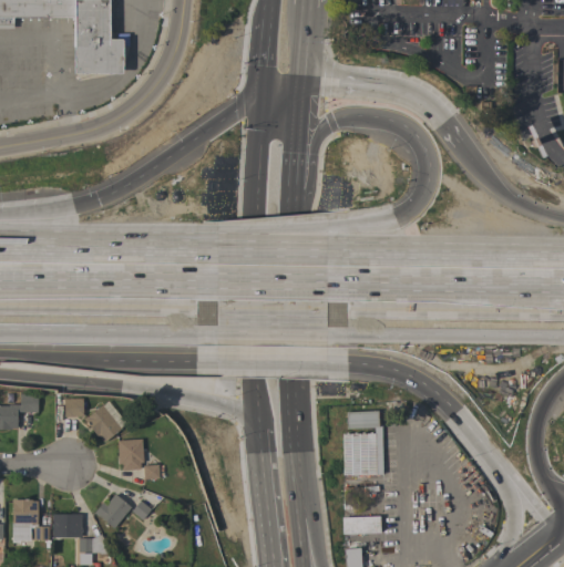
[(110,0),(111,39),(124,39),(124,73),(75,73),(75,18),(63,18),(14,18),(16,29),(0,29),(0,0),(110,0)]
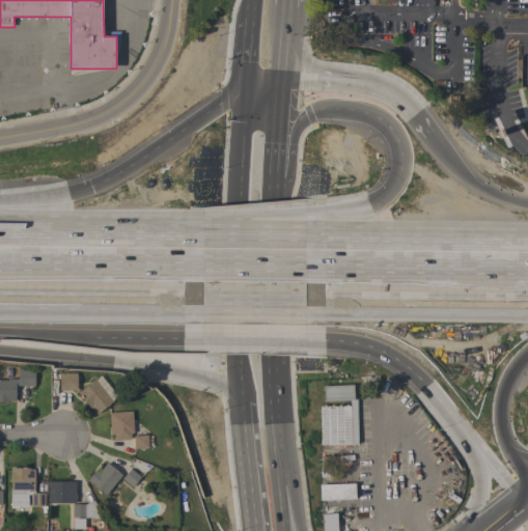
[(0,380),(10,381),(10,379),(20,379),(21,369),(36,369),(36,386),(18,386),(18,401),(12,401),(12,402),(0,402),(0,380)]
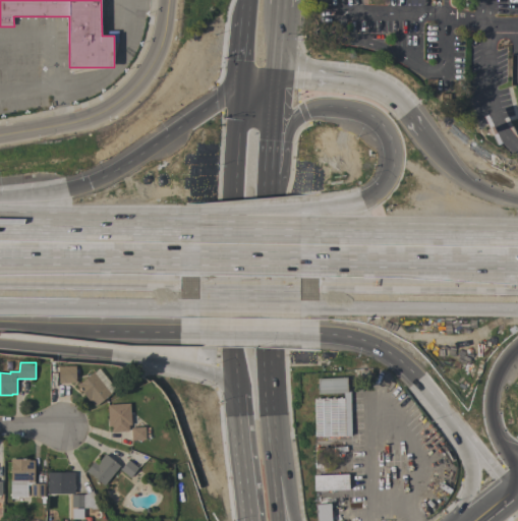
[(77,365),(78,383),(61,383),(60,366),(77,365)]
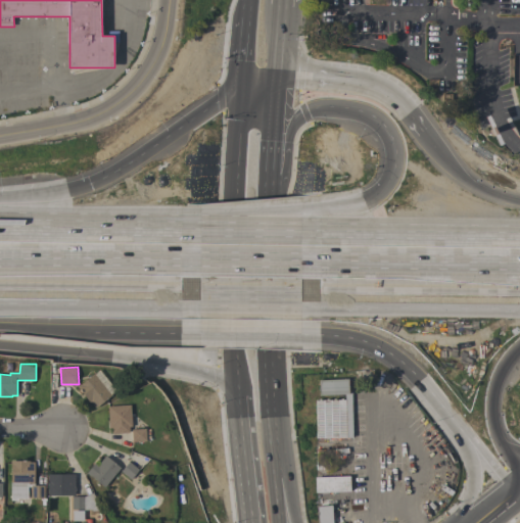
[(113,395),(97,409),(92,401),(91,402),(79,386),(81,385),(96,373),(113,395)]
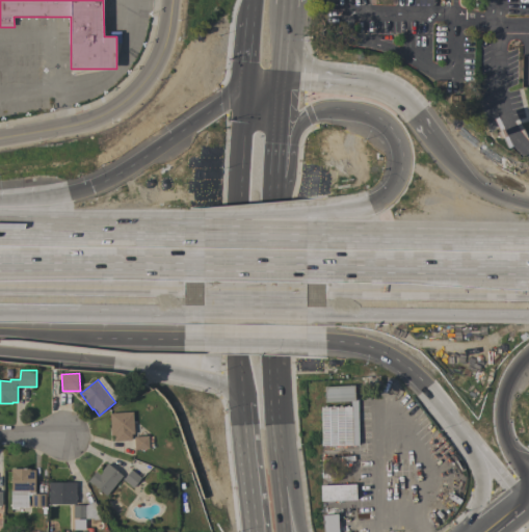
[(322,446),(359,446),(356,386),(325,387),(325,405),(321,405),(322,446)]
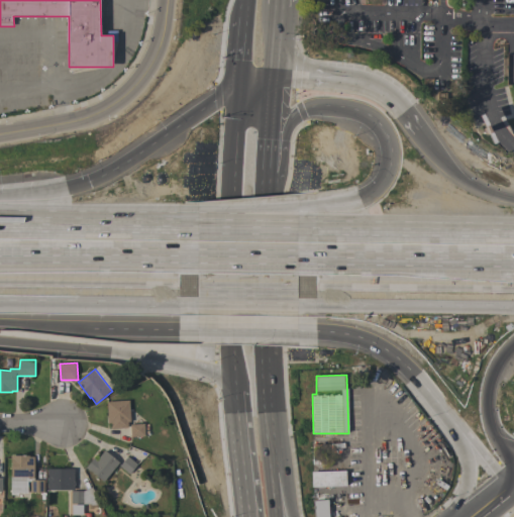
[(108,402),(130,400),(132,422),(129,422),(129,428),(112,429),(111,423),(109,423),(108,402)]
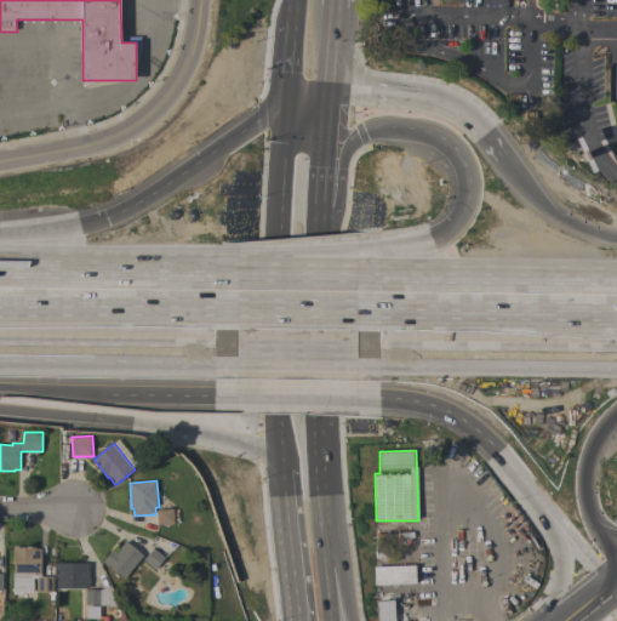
[(175,508),(176,524),(159,525),(158,510),(175,508)]
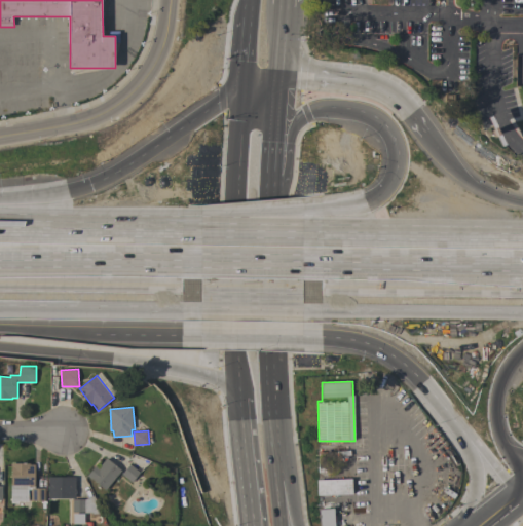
[(106,491),(88,476),(98,465),(100,467),(108,458),(123,471),(106,491)]
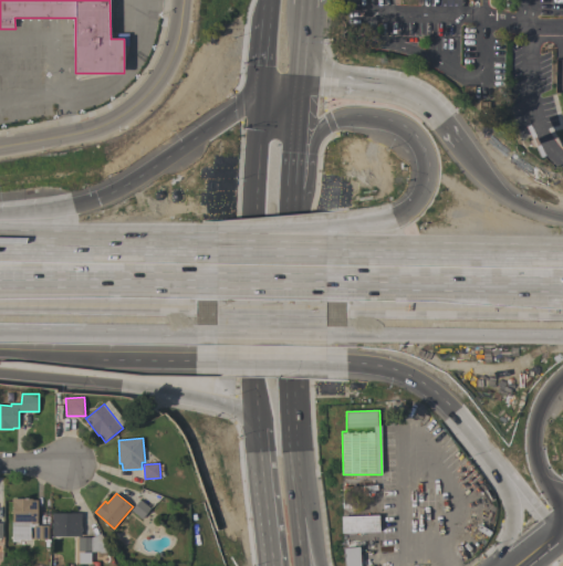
[(13,499),(33,499),(33,501),(39,501),(39,525),(50,525),(50,540),(34,540),(34,527),(32,527),(32,540),(21,540),(21,542),(13,542),(13,499)]
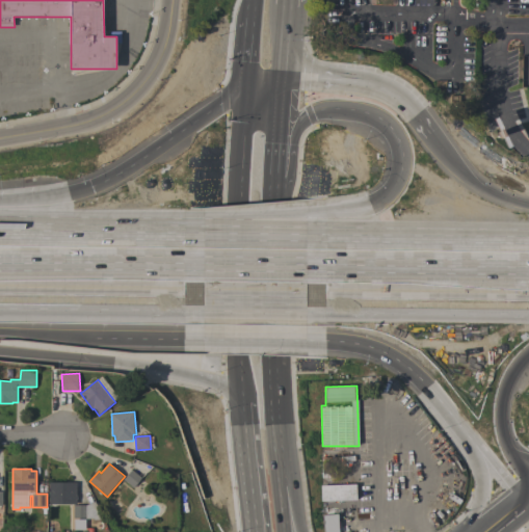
[(143,478),(135,487),(125,480),(133,470),(143,478)]
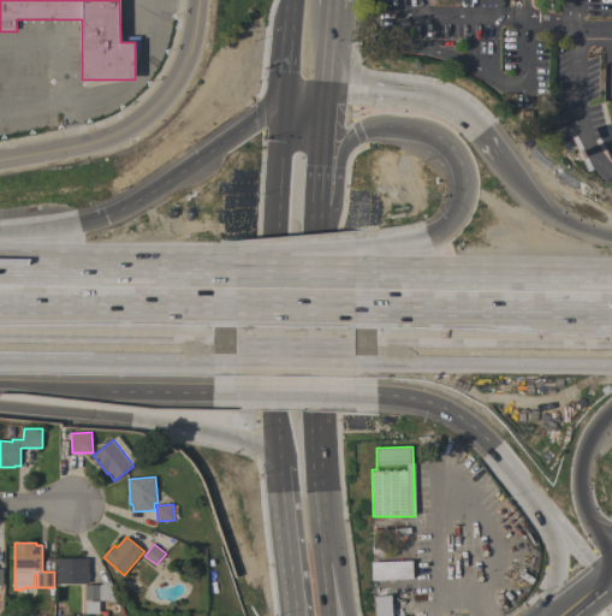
[(90,558),(90,584),(58,584),(58,558),(90,558)]
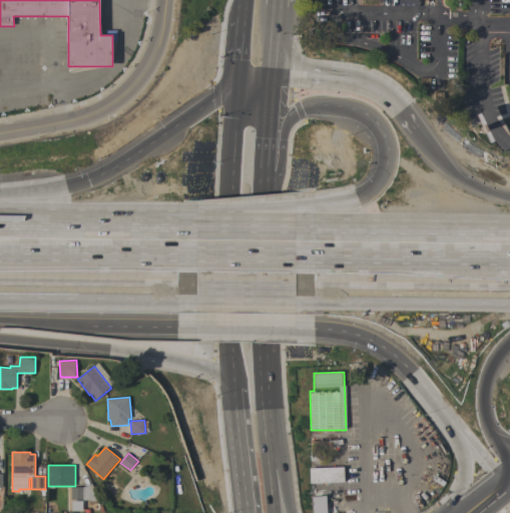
[(309,468),(310,483),(344,482),(344,467),(309,468)]
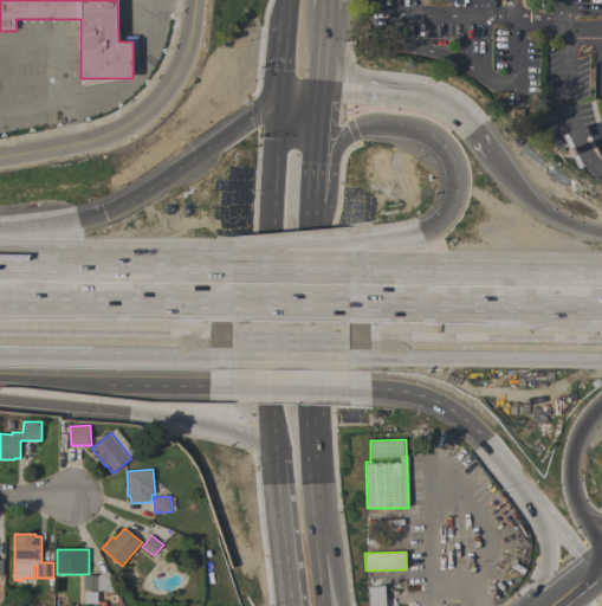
[(108,592),(108,591),(85,591),(85,575),(99,575),(109,571),(120,592),(108,592)]
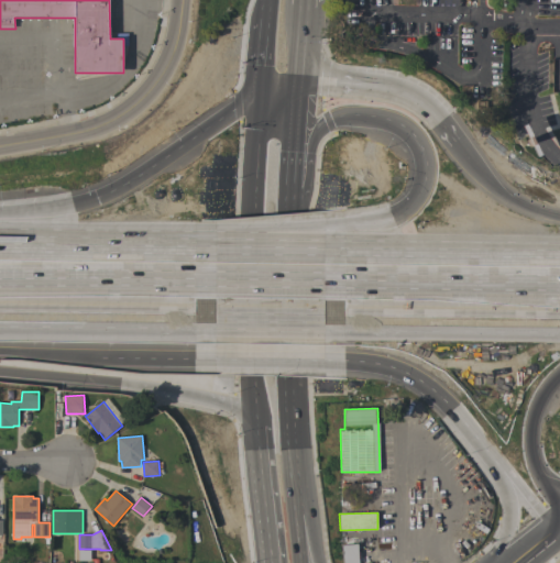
[(343,562),(358,562),(358,544),(343,544),(343,562)]
